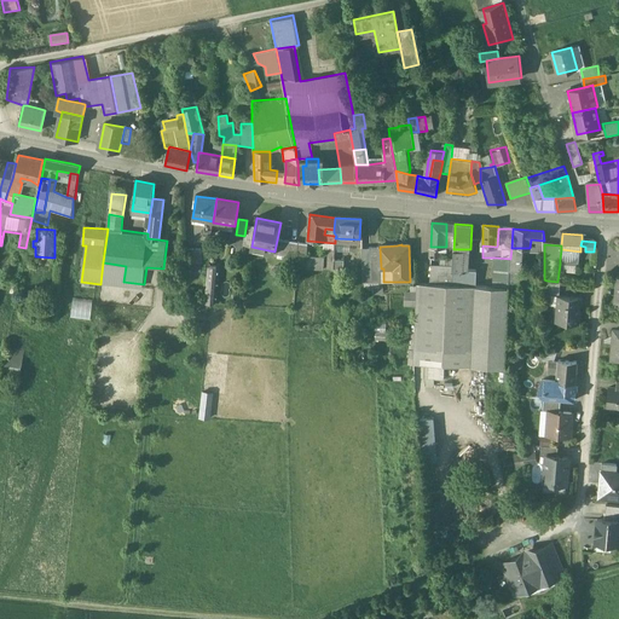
[(380,248),(371,248),(372,270),(372,282),(383,282),(383,268),(381,268),(380,248)]
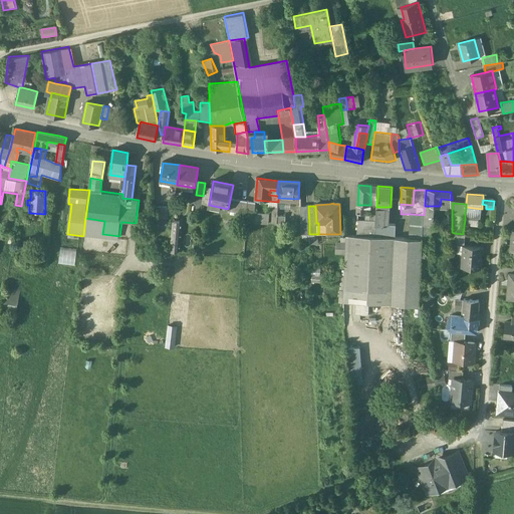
[(433,206),(425,206),(424,215),(424,224),(431,224),(433,206)]
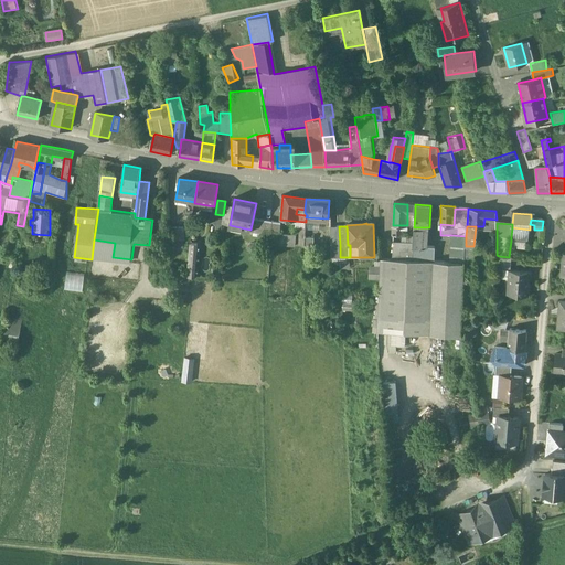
[(174,227),(174,246),(185,246),(185,227),(174,227)]
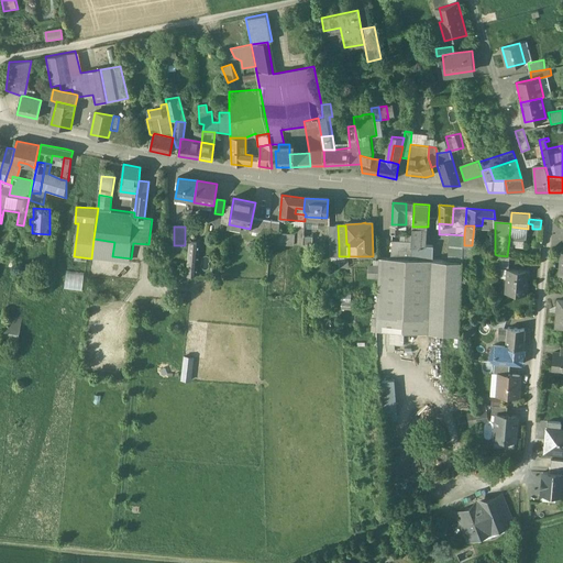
[(427,227),(412,227),(412,242),(411,245),(422,246),(426,246),(426,245),(427,227)]
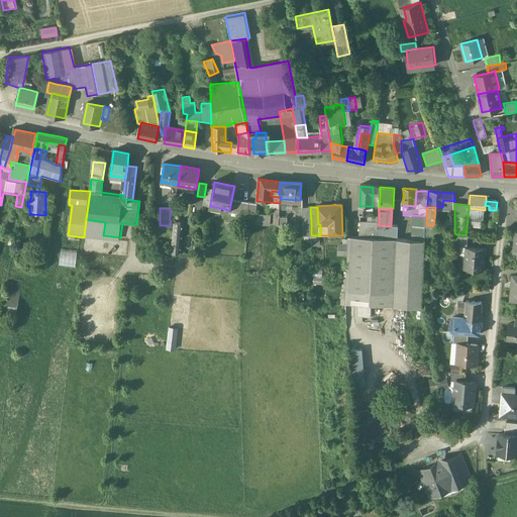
[(485,210),(469,208),(468,217),(468,220),(484,222),(485,210)]
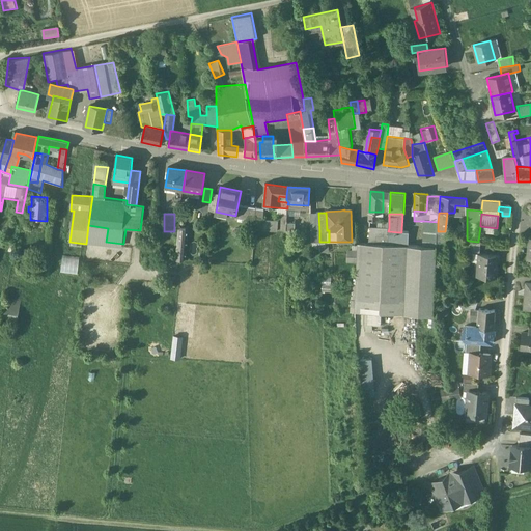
[(438,222),(424,221),(423,246),(437,246),(438,238),(438,231),(438,222)]
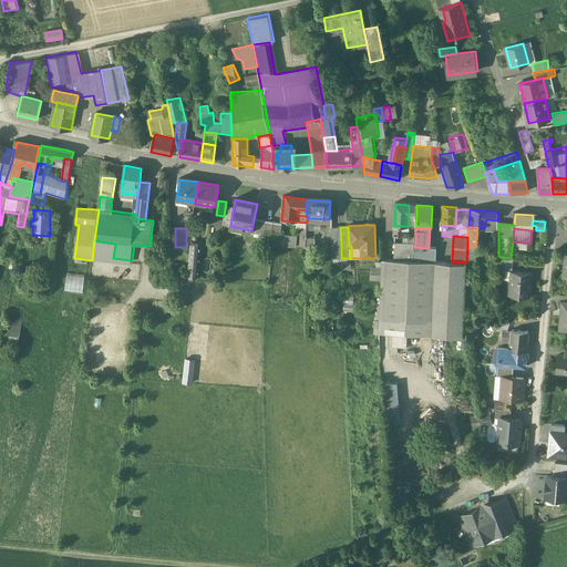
[(415,244),(395,243),(394,260),(414,261),(414,247),(415,244)]
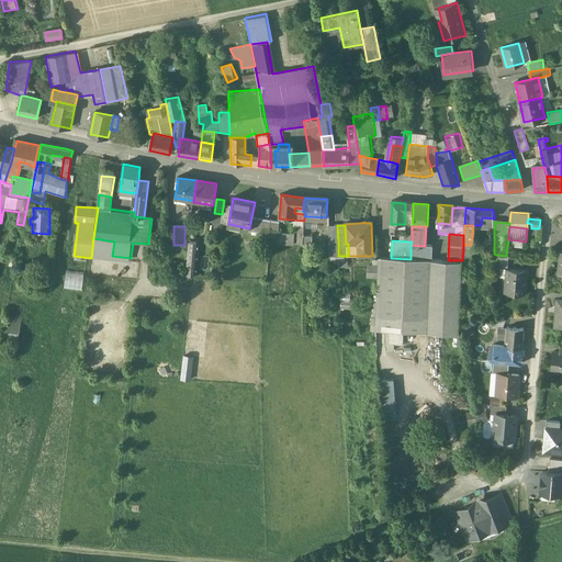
[(422,246),(411,245),(411,259),(420,259),(422,246)]
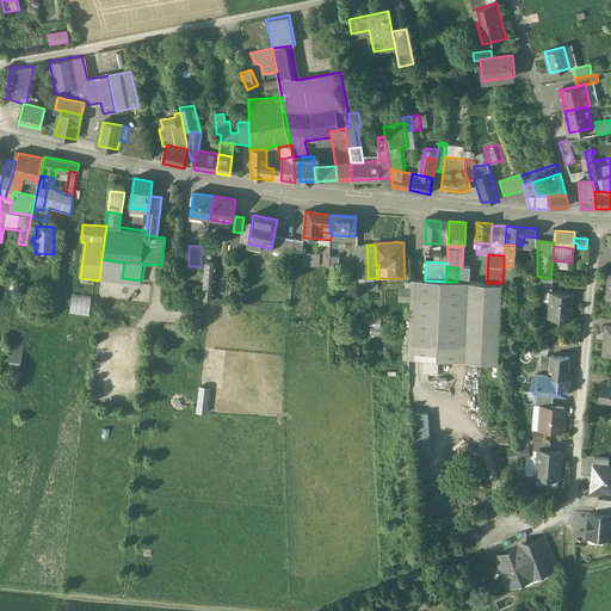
[(470,266),(462,266),(462,267),(458,267),(457,282),(469,282),(470,266)]
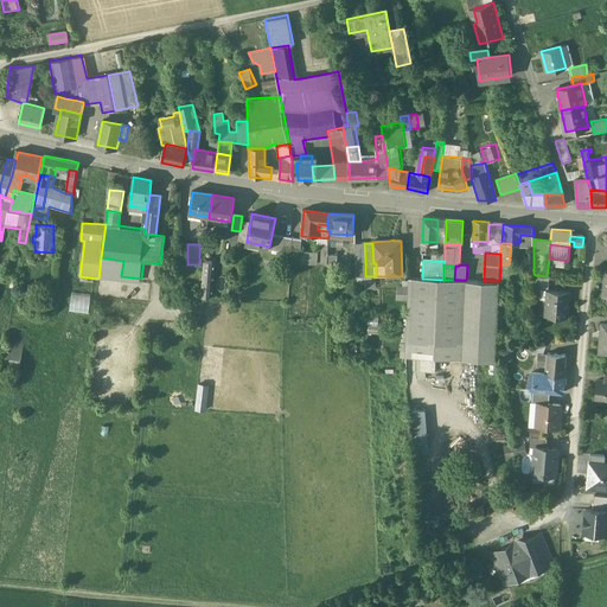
[(510,272),(500,272),(499,281),(506,282),(509,282),(510,272)]
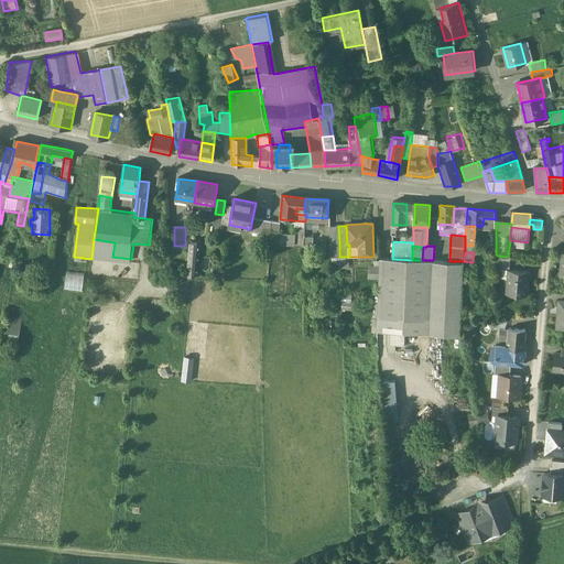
[(508,257),(498,256),(497,267),(497,269),(508,270),(510,270),(511,257),(508,257)]
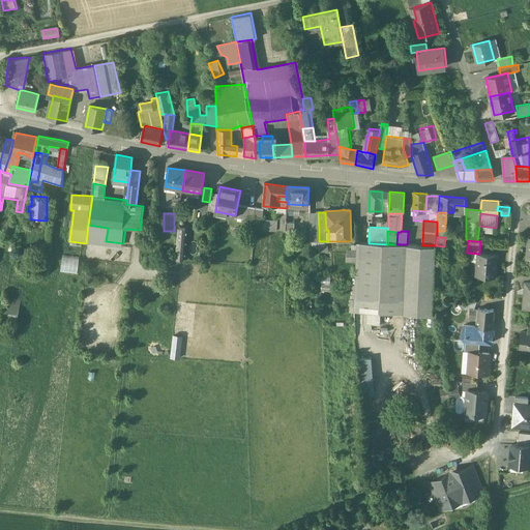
[(422,245),(408,245),(407,244),(396,244),(387,244),(369,243),(355,242),(355,299),(387,301),(388,318),(388,321),(395,321),(394,314),(432,315),(436,245),(422,245)]
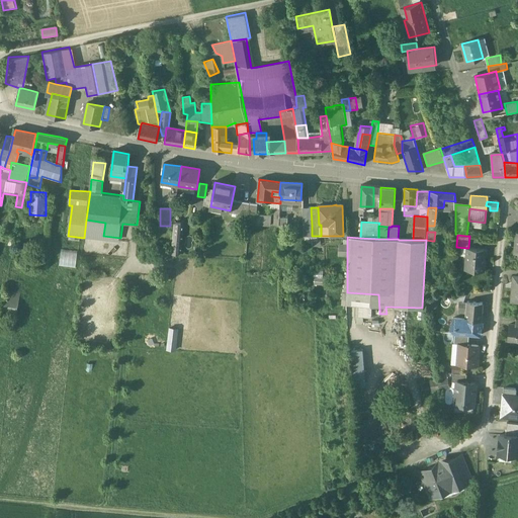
[(468,248),(466,248),(464,270),(486,272),(488,249),(468,248)]
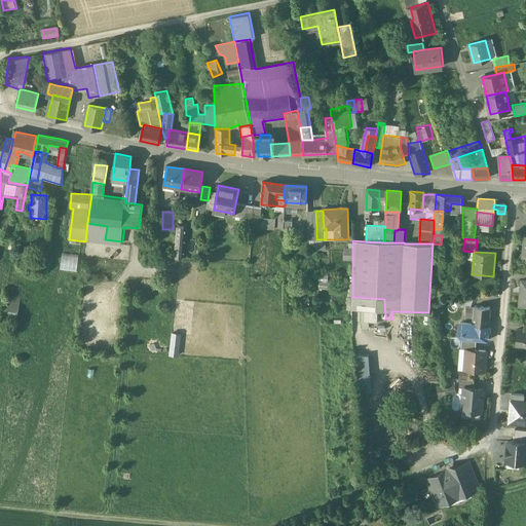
[(61,269),(80,270),(81,255),(62,254),(61,269)]
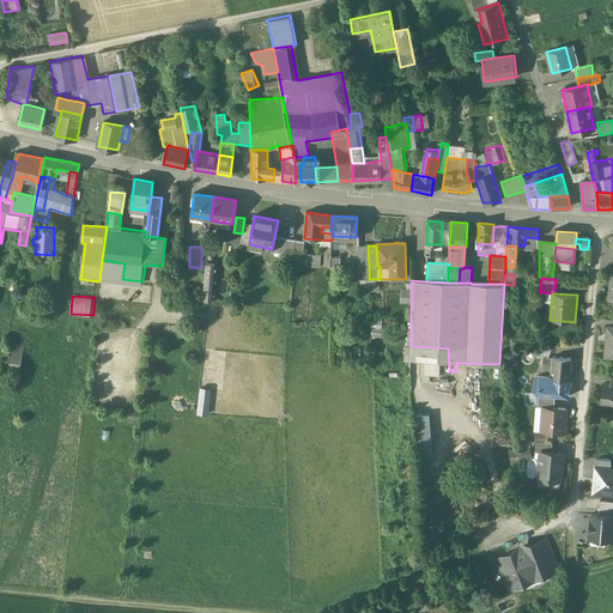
[(571,358),(553,357),(553,359),(552,370),(552,376),(552,378),(570,380),(571,358)]
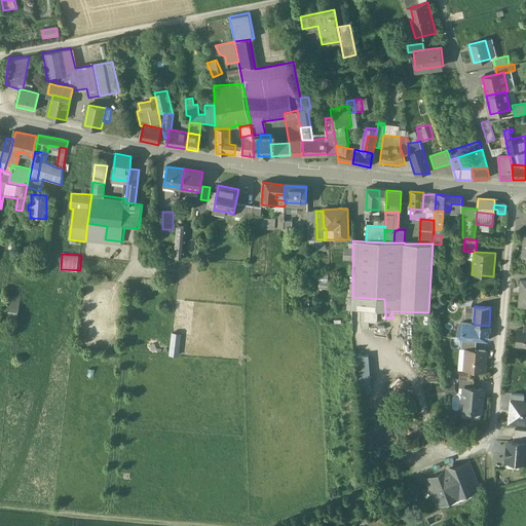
[(475,308),(466,307),(465,317),(474,317),(475,308)]
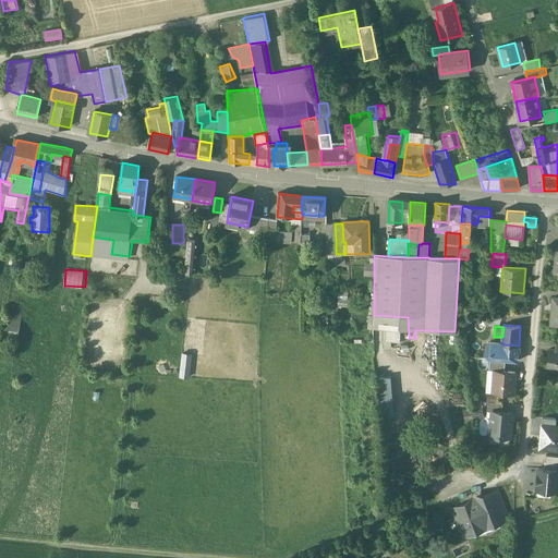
[(519,346),(502,344),(502,342),(501,342),(501,343),(488,342),(488,353),(492,353),(490,359),(506,360),(518,361),(519,346)]
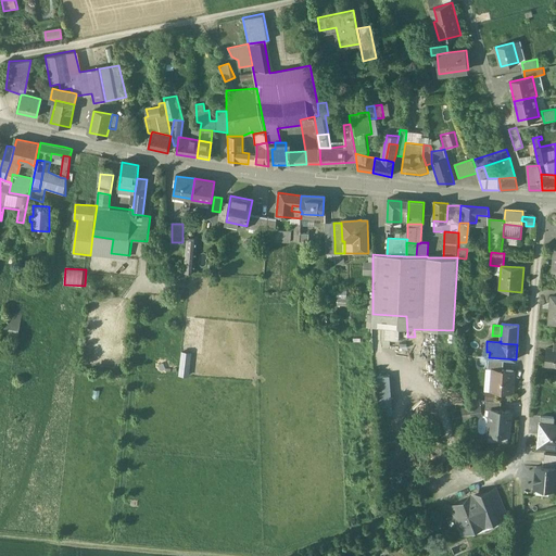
[(555,348),(554,348),(547,348),(546,364),(555,364),(555,348)]
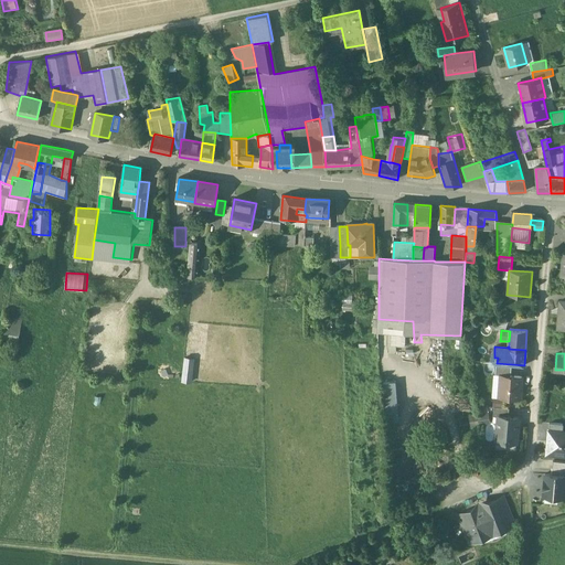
[(185,356),(183,381),(194,382),(196,358),(185,356)]
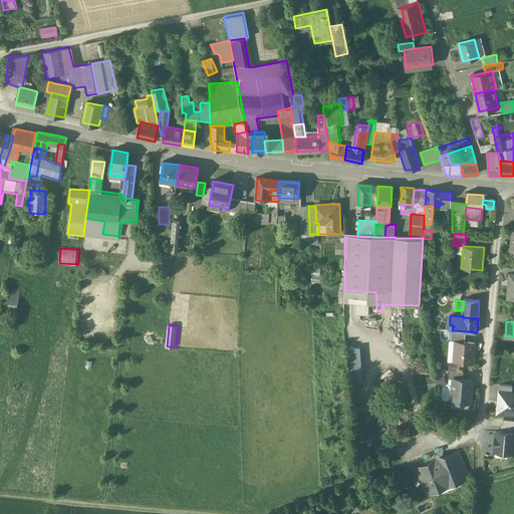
[(452,330),(452,340),(457,341),(465,342),(466,331),(452,330)]
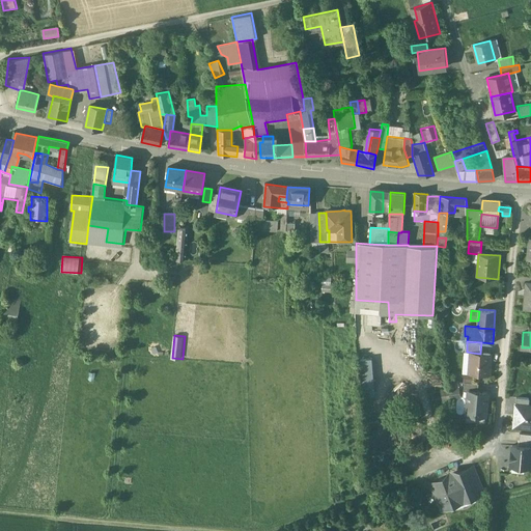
[(480,354),(472,353),(471,365),(470,372),(490,374),(492,355),(480,354)]
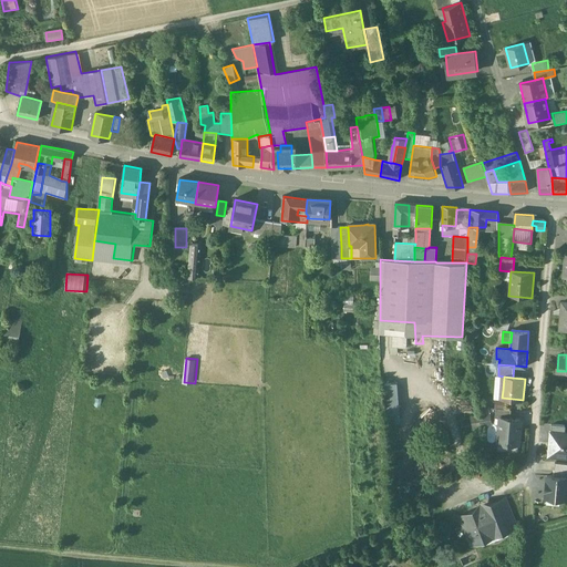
[(512,410),(496,409),(495,418),(501,418),(511,419),(512,410)]
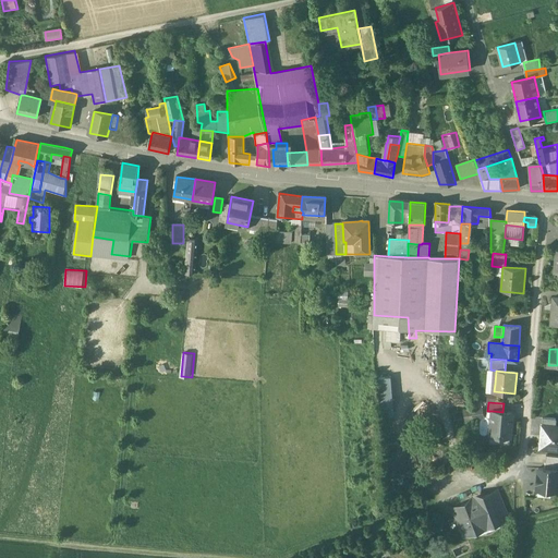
[(502,412),(493,411),(490,435),(511,436),(513,412),(502,412)]
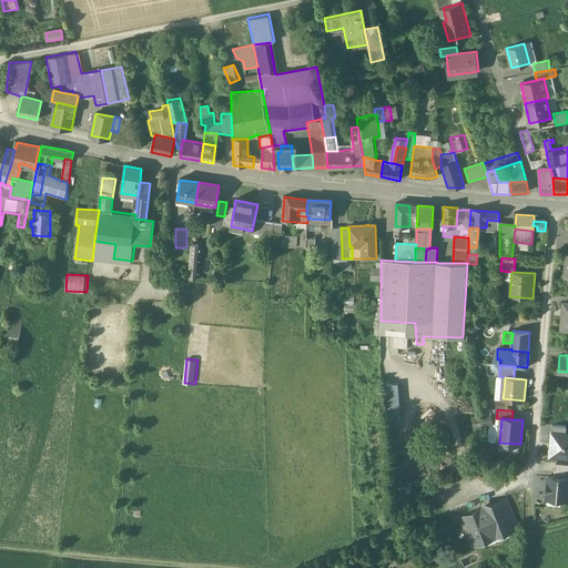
[(567,433),(566,434),(553,433),(550,456),(567,457),(567,433)]
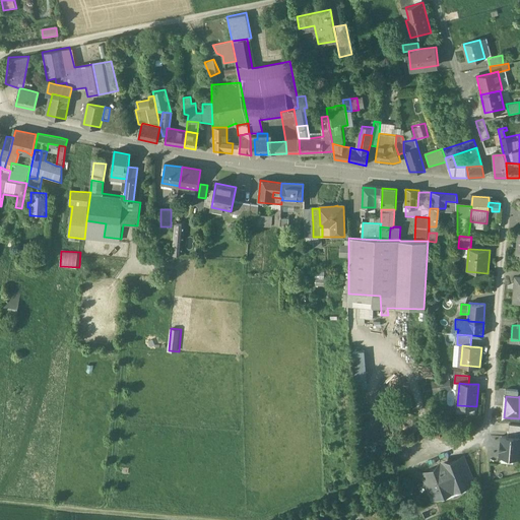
[(519,425),(509,425),(508,436),(519,437),(519,425)]
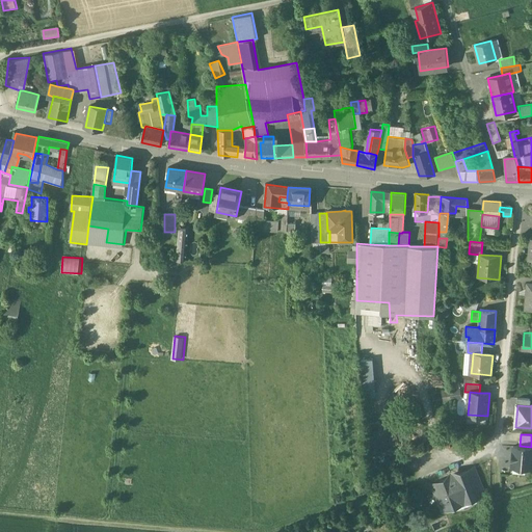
[(531,447),(520,446),(513,446),(512,466),(531,468),(531,460),(531,447)]
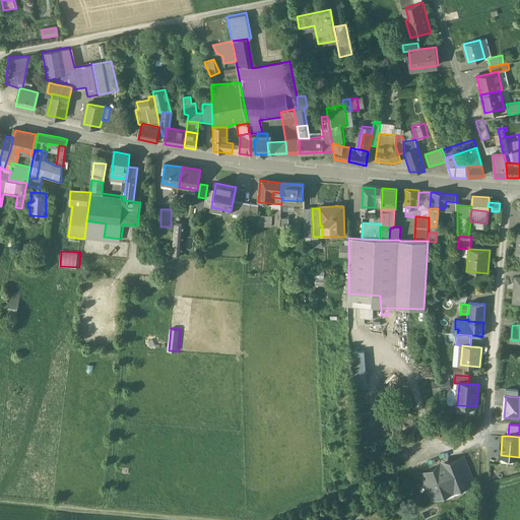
[(463,456),(456,459),(461,472),(469,469),(463,456)]
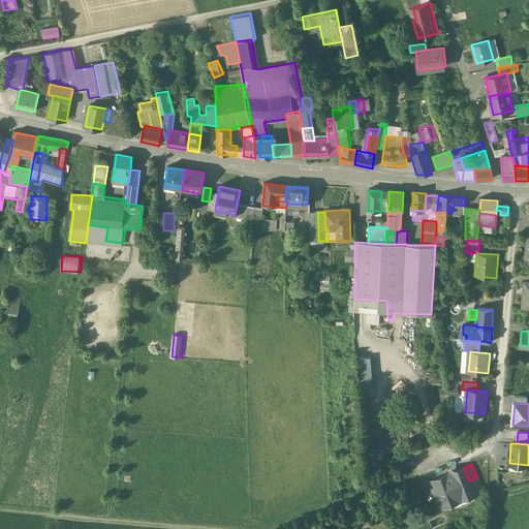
[(464,467),(437,477),(441,489),(442,489),(448,503),(474,493),(469,480),(464,467)]
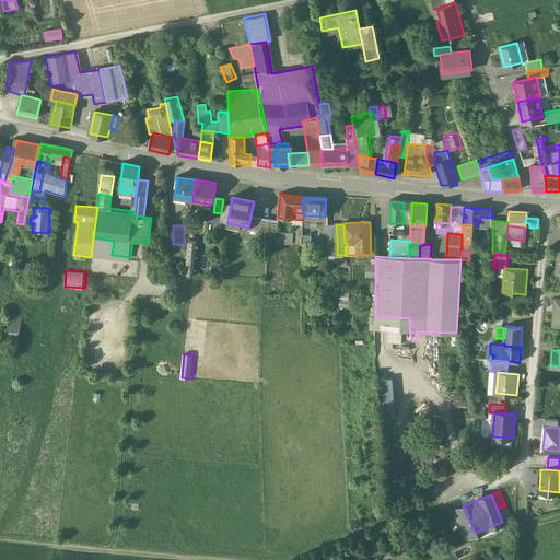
[(463,505),(455,509),(459,521),(467,517),(463,505)]
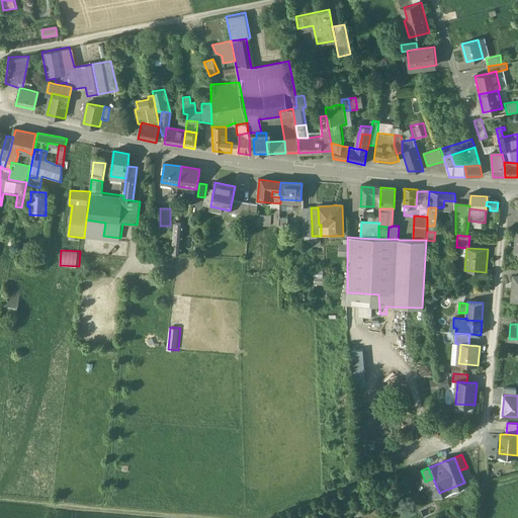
[(459,470),(464,483),(471,480),(467,467),(459,470)]
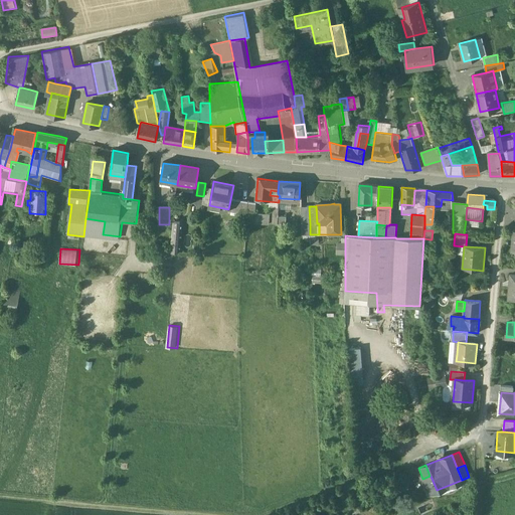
[(430,476),(422,479),(428,493),(437,490),(431,476),(430,476)]
